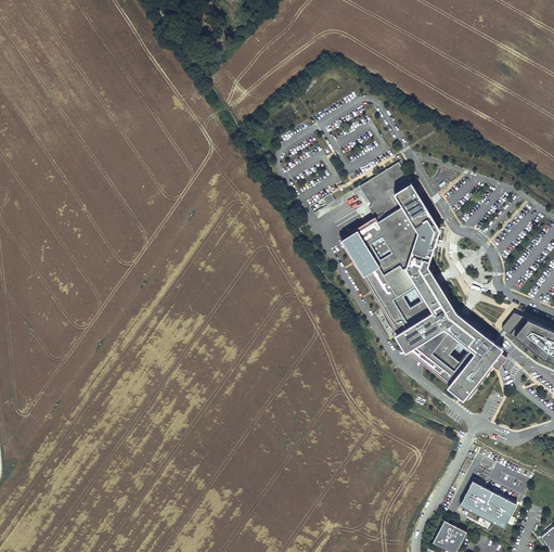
[(411,184),(400,165),(361,189),(373,208),(370,210),(376,220),(342,242),(384,310),(382,311),(388,325),(397,336),(398,335),(401,339),(410,352),(411,355),(415,352),(417,358),(415,361),(451,387),(462,395),(461,396),(465,399),(489,369),(491,366),(494,369),(504,358),(502,356),(500,355),(503,350),(497,345),(466,321),(468,318),(467,317),(466,316),(463,319),(456,313),(439,285),(441,284),(439,282),(438,280),(437,281),(428,268),(436,245),(440,246),(440,245),(441,243),(437,242),(440,231),(411,184)]
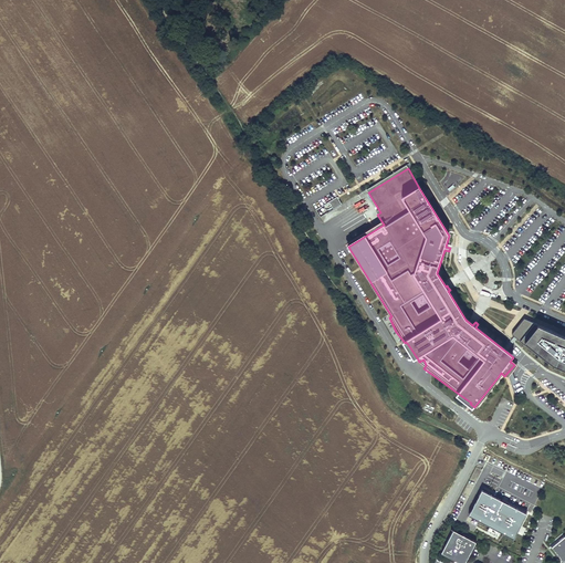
[(331,205),(335,212),(343,207),(338,200),(331,205)]
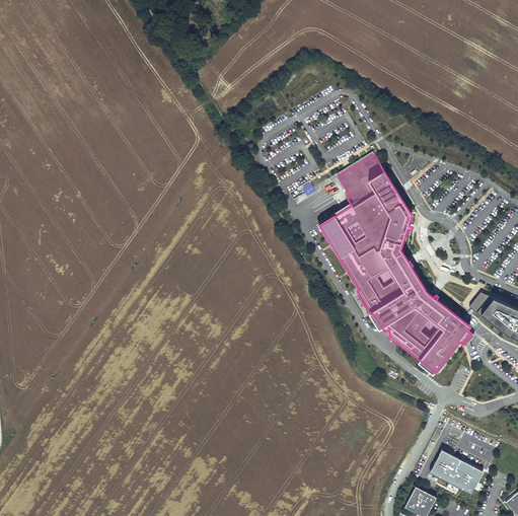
[(307,195),(303,188),(291,196),(295,202),(307,195)]
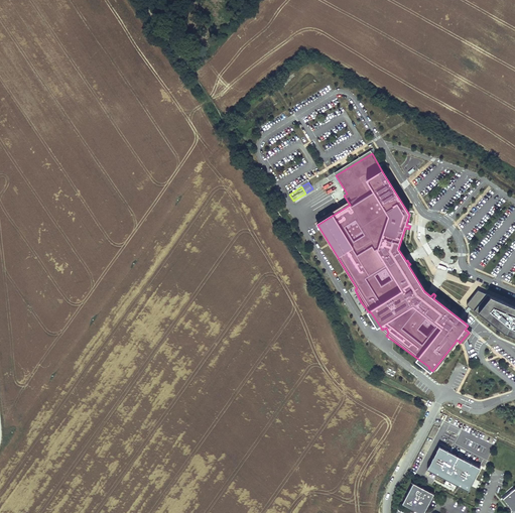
[(315,234),(320,231),(317,225),(312,228),(315,234)]
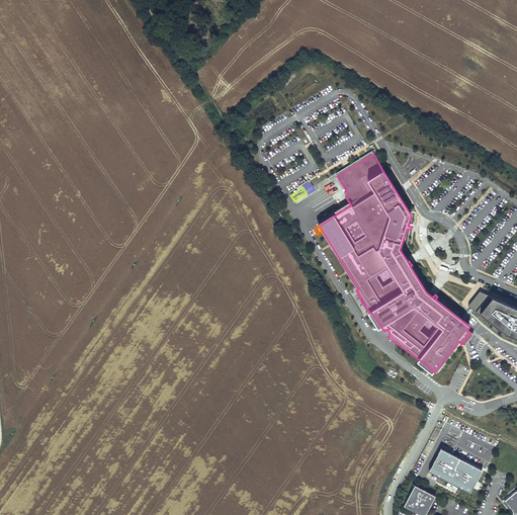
[(516,310),(481,294),(469,309),(499,332),(516,340),(516,310)]
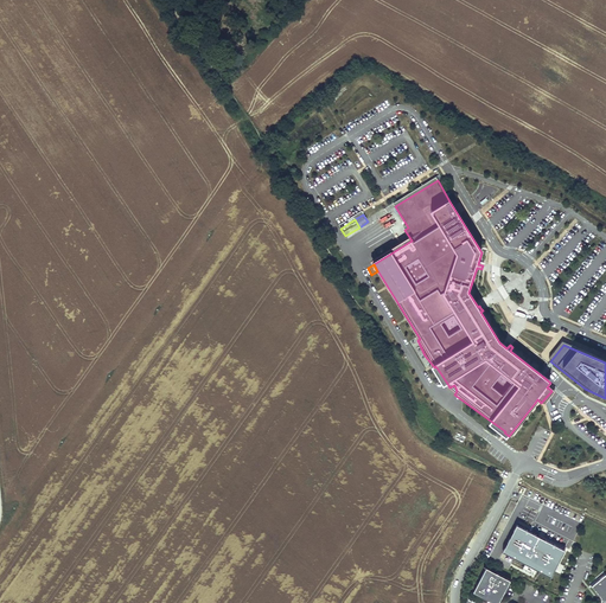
[(556,395),(552,391),(541,403),(546,406),(556,395)]
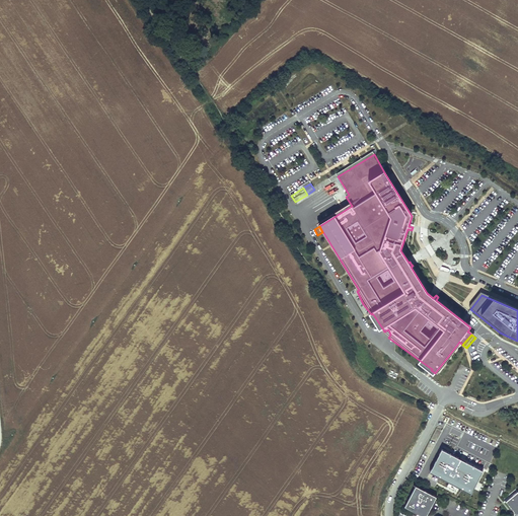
[(438,375),(460,347),(457,345),(435,373),(438,375)]
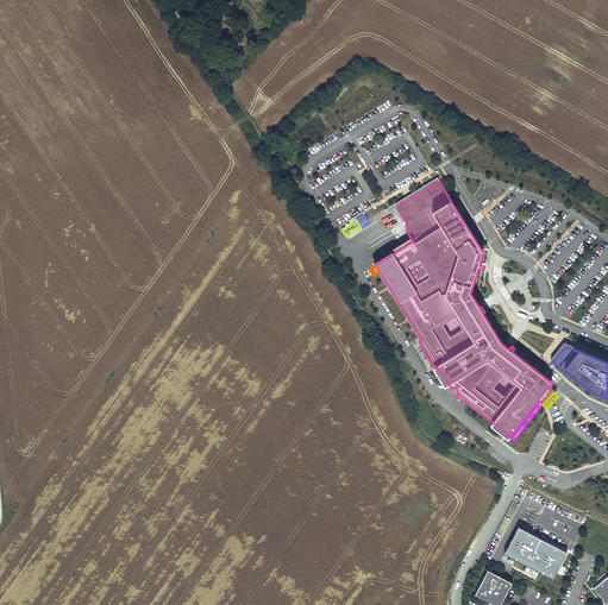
[(568,553),(520,528),(506,553),(553,579),(568,553)]
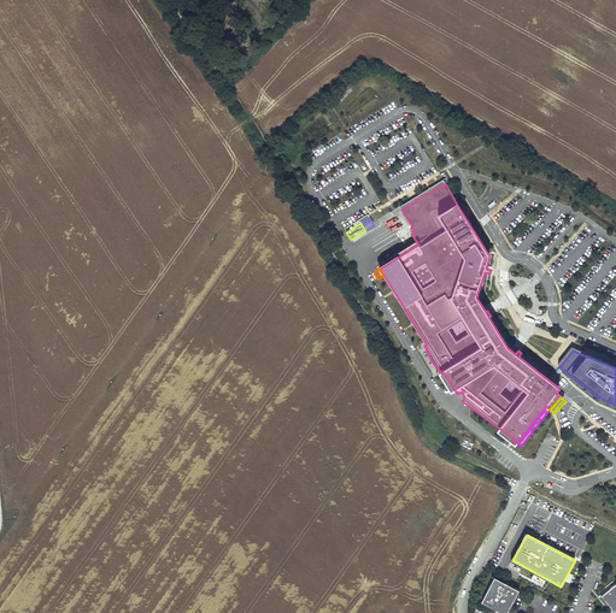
[(509,612),(520,593),(496,579),(482,605),(491,608),(496,611),(502,609),(504,612),(509,612)]
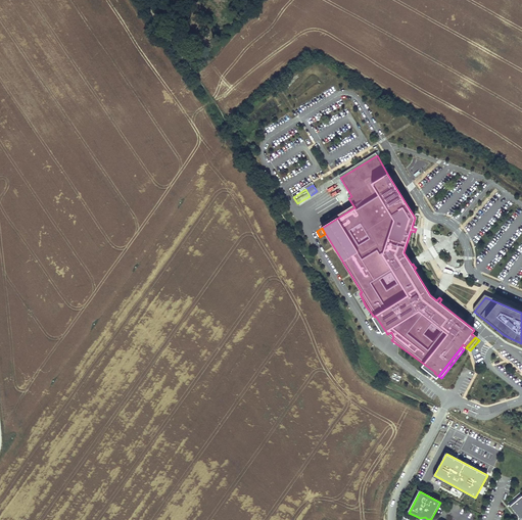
[(521,495),(509,506),(519,519),(521,519),(521,495)]
